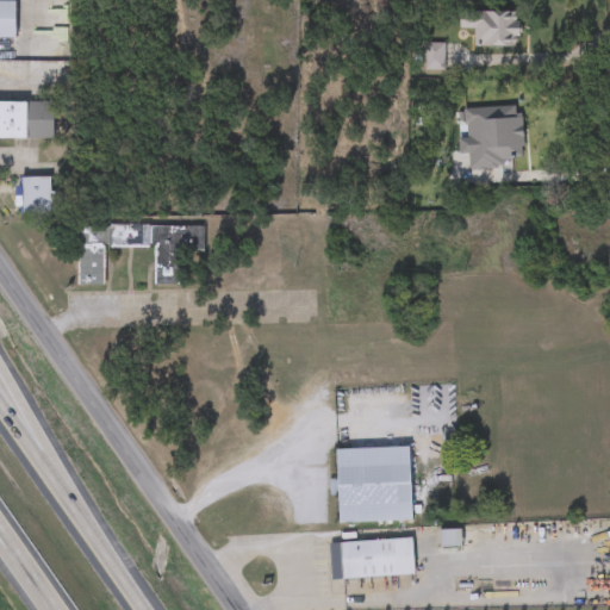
[(0,37),(0,0),(19,0),(19,37),(0,37)]
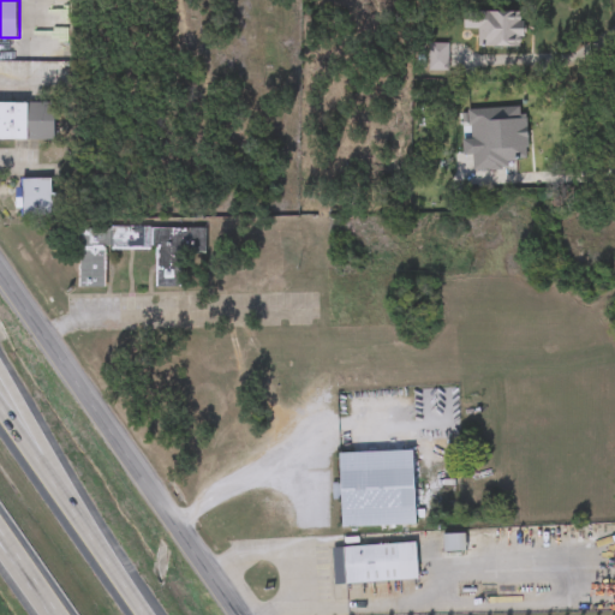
[(464,30),(464,10),(523,11),(521,48),(477,47),(478,30),(464,30)]
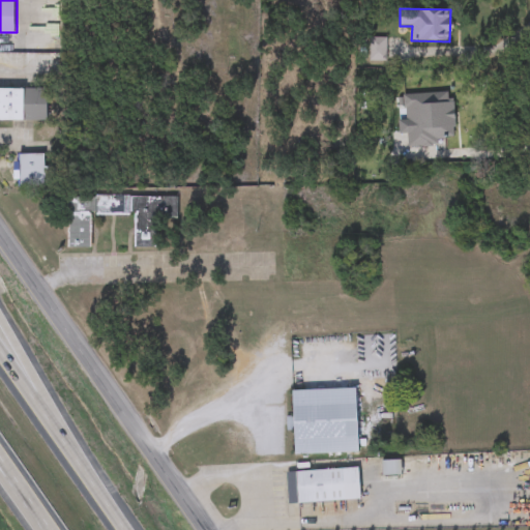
[(0,120),(0,88),(48,89),(47,120),(0,120)]
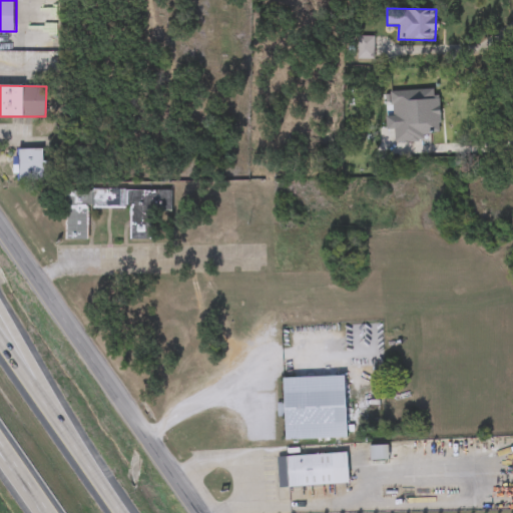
[(17,180),(17,149),(42,149),(42,160),(47,160),(47,180),(17,180)]
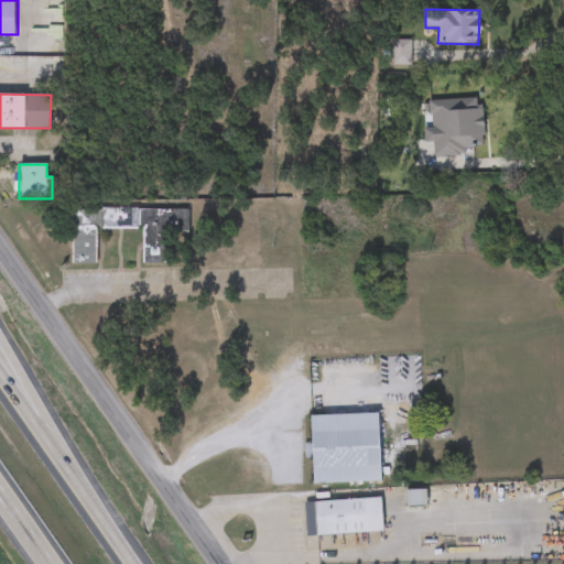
[(72,209),(187,209),(187,242),(173,242),(173,263),(141,263),(142,229),(96,228),(96,264),(72,264),(72,209)]
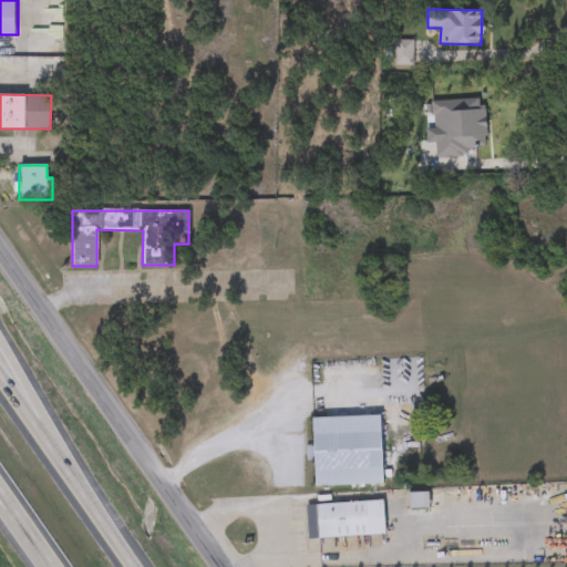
[(382,485),(313,486),(313,461),(311,461),(310,418),(381,416),(382,485)]
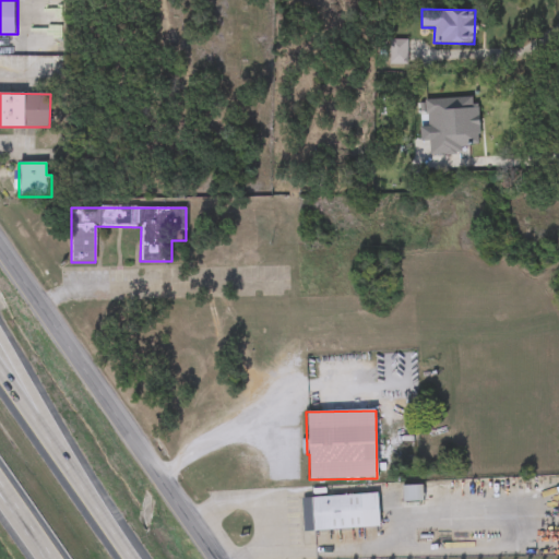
[(379,527),(310,531),(310,526),(305,526),(302,498),(377,494),(379,527)]
